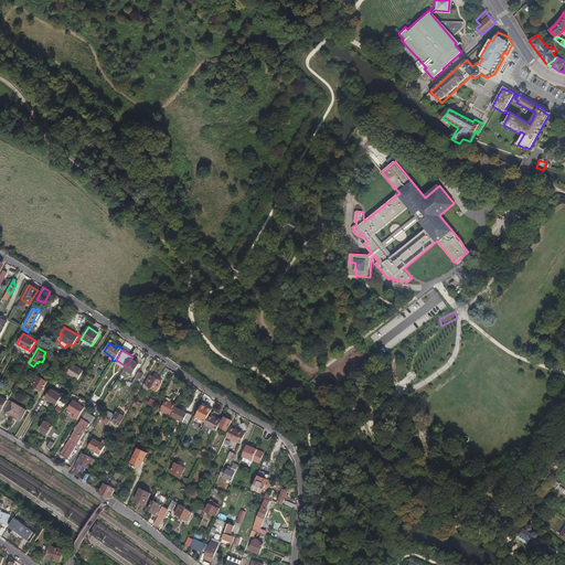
[(132,374),(139,364),(131,359),(126,366),(125,369),(132,374)]
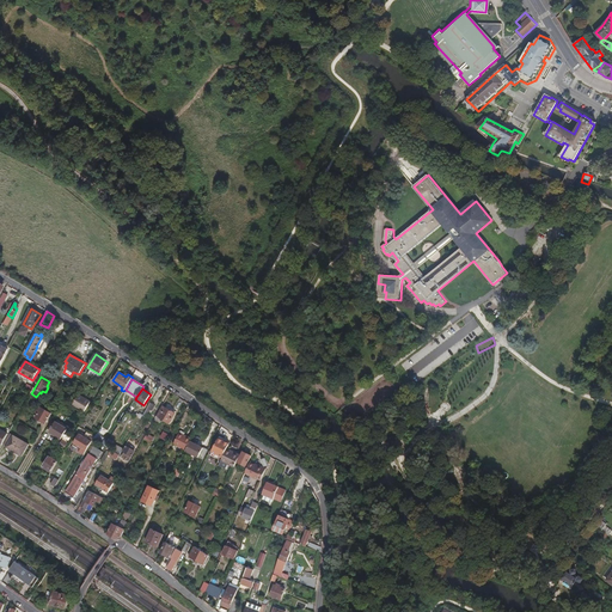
[(84,412),(91,403),(79,395),(73,405),(84,412)]
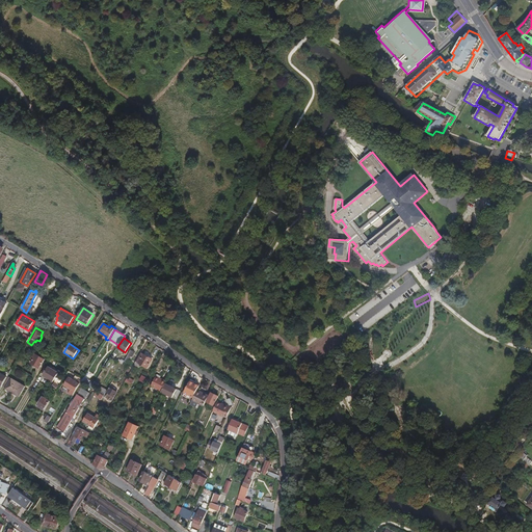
[(132,357),(135,353),(131,350),(124,362),(126,364),(130,356),(132,357)]
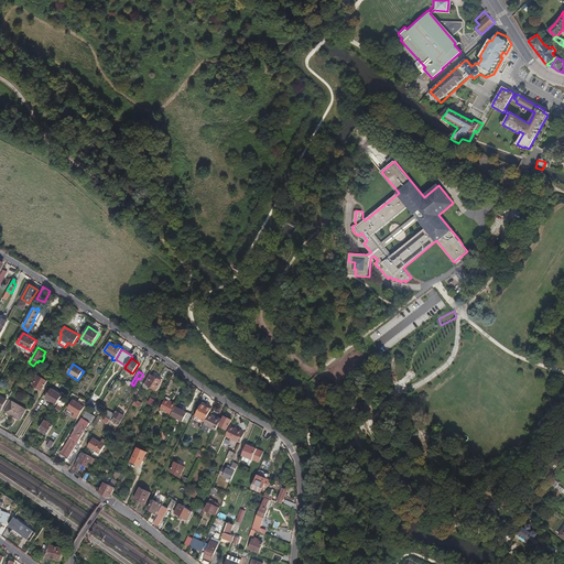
[(156,391),(163,380),(151,372),(143,386),(143,388),(145,389),(147,388),(149,386),(156,391)]
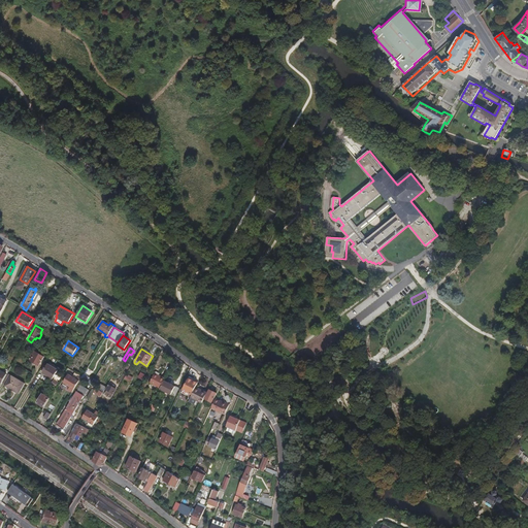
[(44,358),(39,354),(40,352),(36,350),(35,352),(35,351),(31,356),(33,357),(31,361),(39,366),(44,358)]
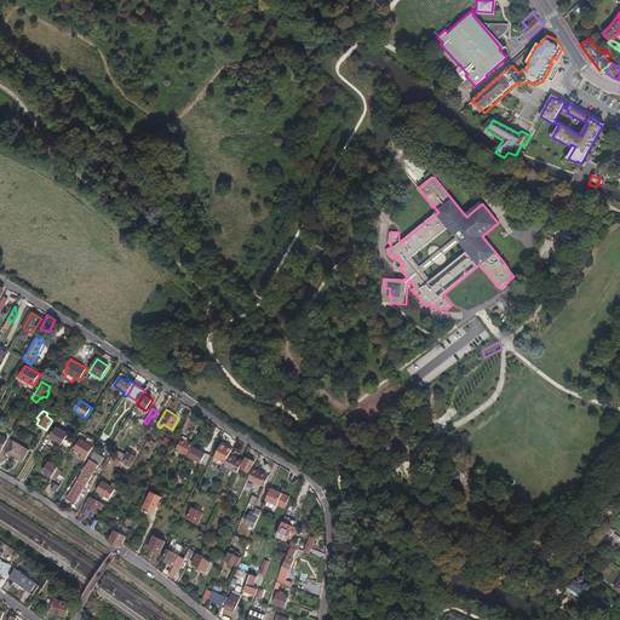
[(62,446),(68,435),(57,429),(51,438),(62,446)]
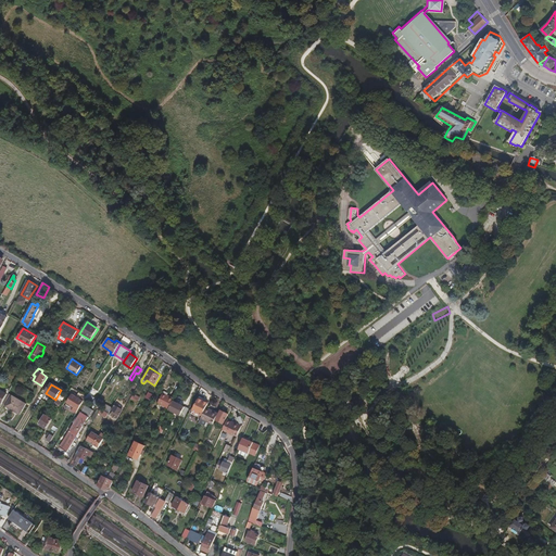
[(76,414),(84,402),(81,401),(77,397),(72,394),(66,403),(74,408),(72,411),(76,414)]
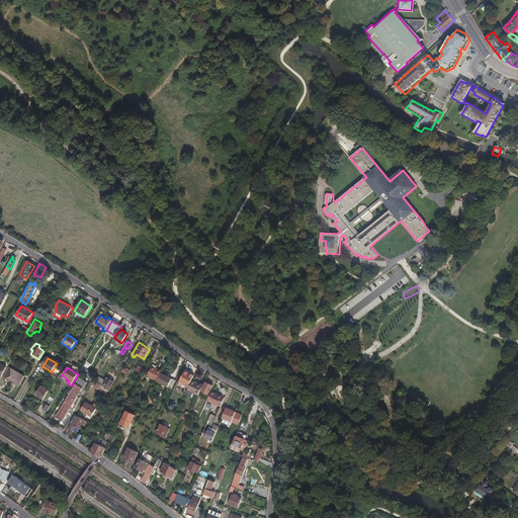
[(162,374),(163,371),(157,368),(156,370),(152,368),(148,375),(158,381),(162,374)]
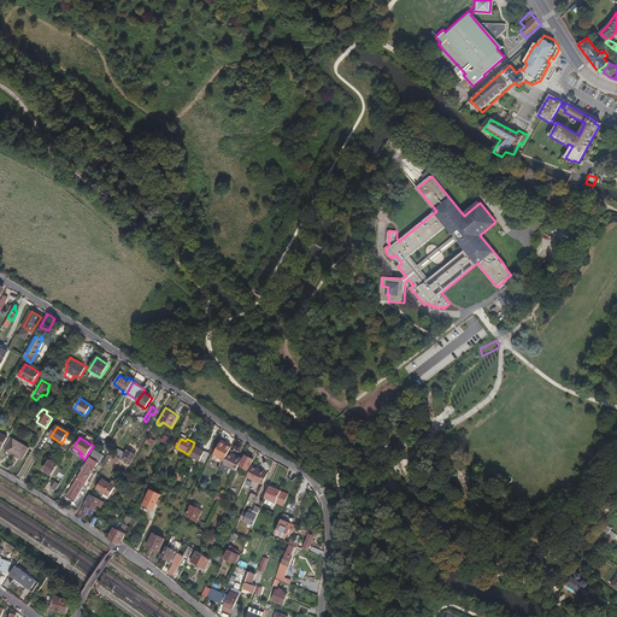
[(23,458),(28,448),(16,441),(11,450),(23,458)]
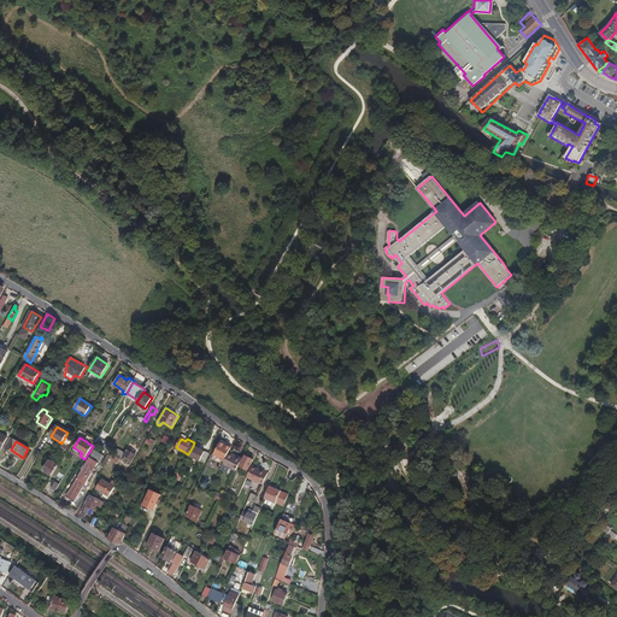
[(224,462),(228,454),(231,447),(228,445),(227,445),(221,442),(213,456),(224,462)]
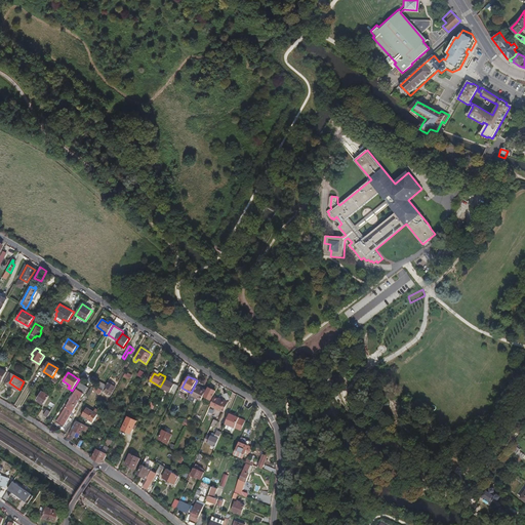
[(178,387),(164,379),(160,387),(174,395),(178,387)]
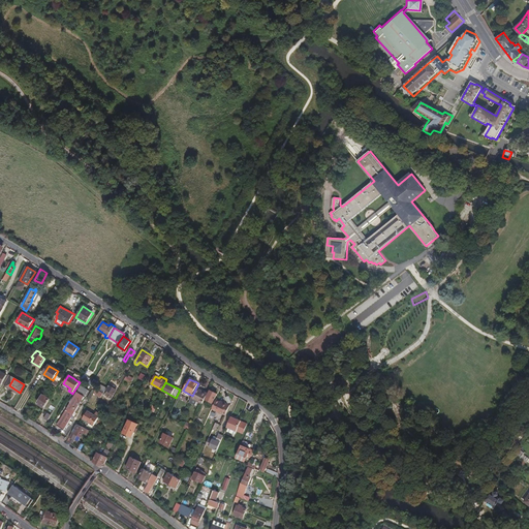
[(112,399),(117,390),(110,385),(106,391),(107,391),(105,395),(112,399)]
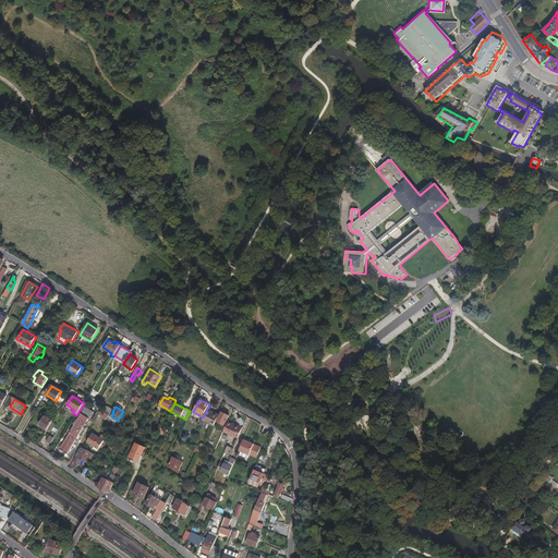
[(89,419),(93,413),(85,408),(82,414),(89,419)]
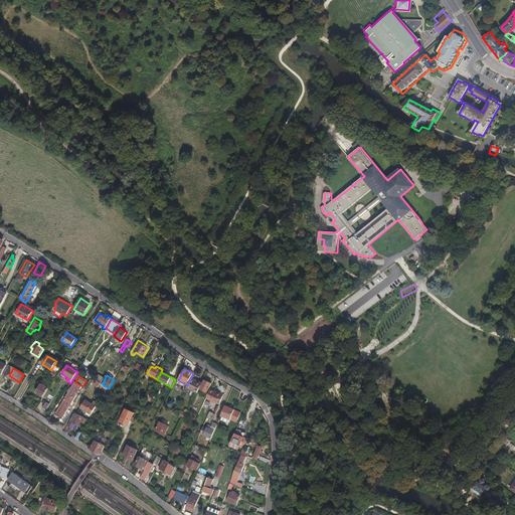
[(196,382),(190,379),(187,385),(184,392),(190,395),(192,390),(197,393),(202,383),(197,380),(196,382)]
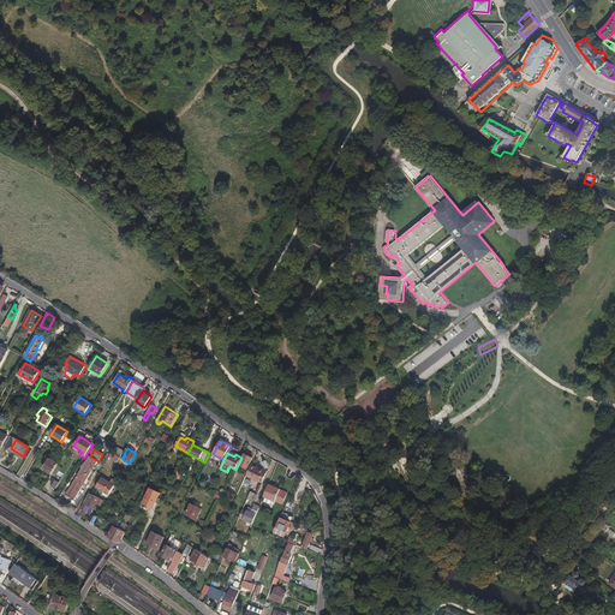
[(245,473),(252,459),(244,454),(239,465),(242,466),(240,471),(245,473)]
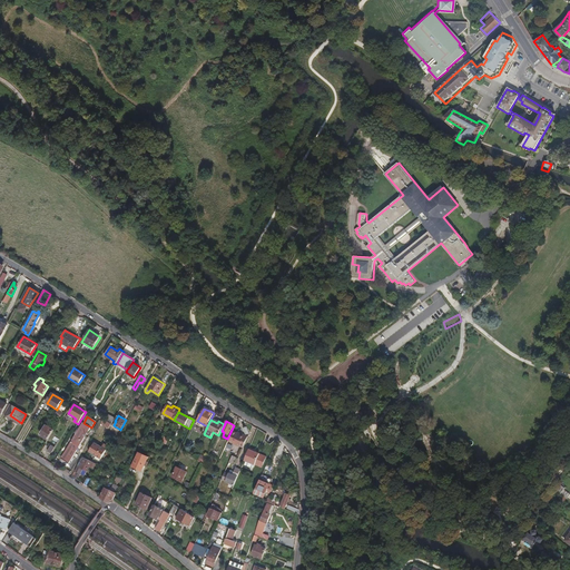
[(69,464),(90,429),(82,424),(61,460),(69,464)]
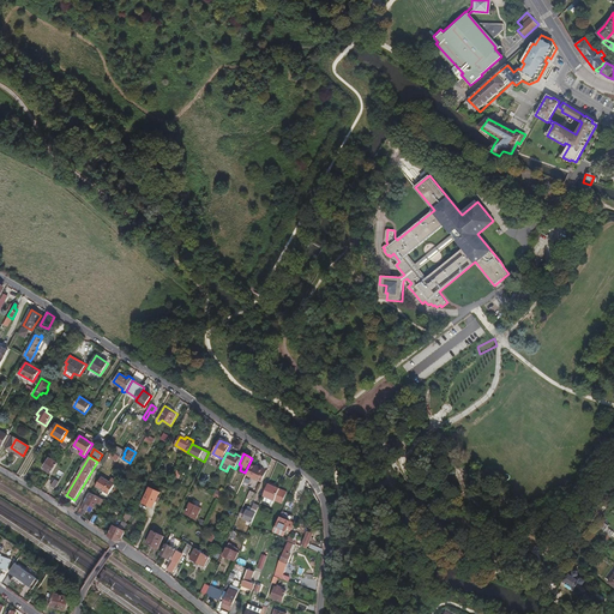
[(52,475),(58,464),(49,458),(43,469),(52,475)]
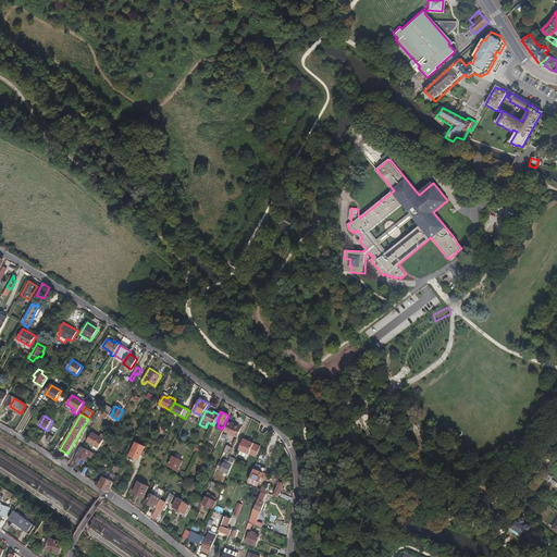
[(237,437),(243,426),(236,423),(235,425),(227,421),(223,431),(237,437)]
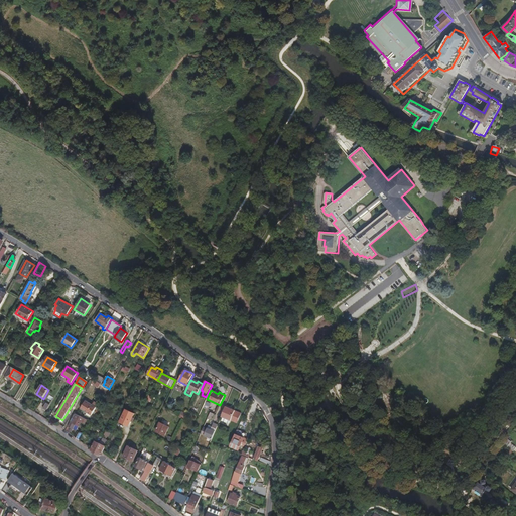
[(86,400),(81,408),(91,415),(98,403),(94,401),(93,404),(86,400)]
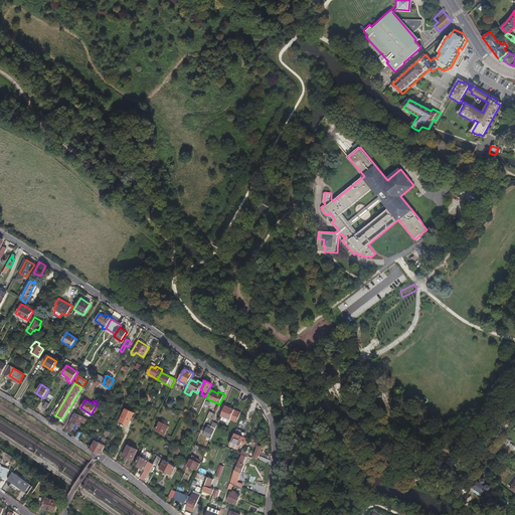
[(231,418),(234,410),(230,408),(228,407),(229,406),(225,405),(220,416),(230,420),(231,418)]
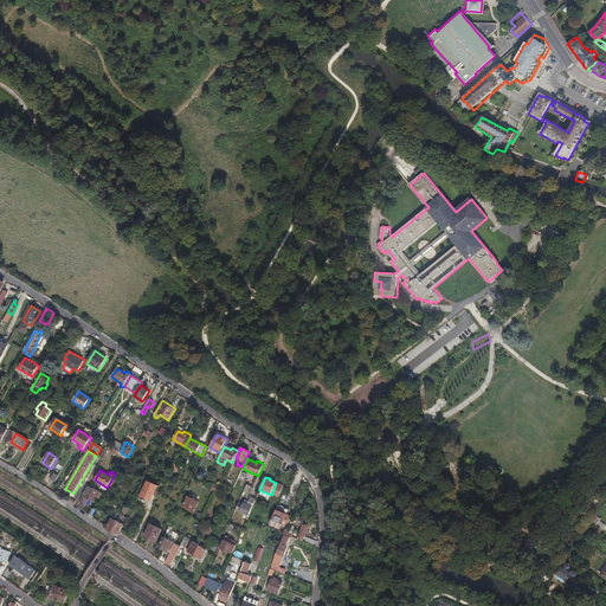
[(156,490),(159,487),(148,481),(141,495),(152,501),(154,495),(156,490)]
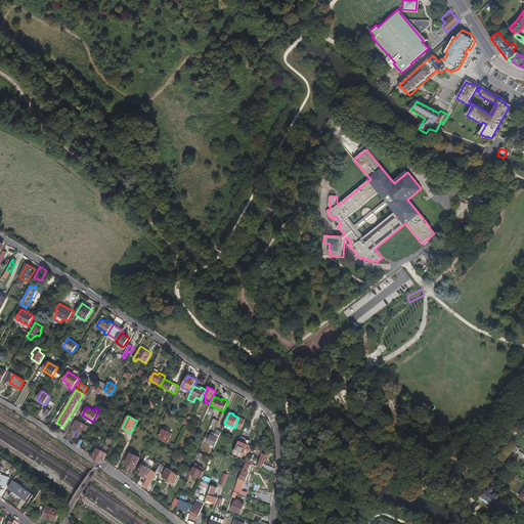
[(84,429),(86,425),(76,420),(70,433),(74,435),(77,431),(80,433),(83,428),(84,429)]
